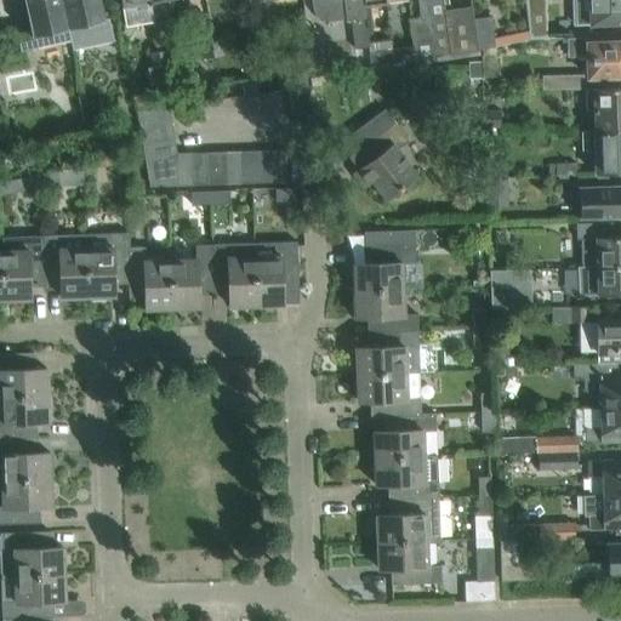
[(72,39),(63,0),(24,0),(33,36),(18,39),(21,51),(72,39)]
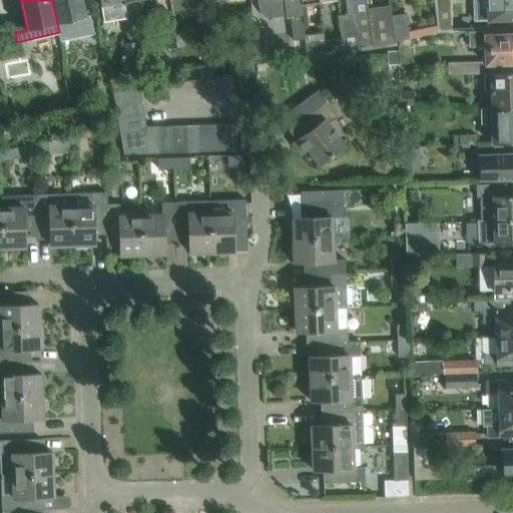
[(90,31),(83,0),(52,0),(59,32),(60,38),(90,31)]
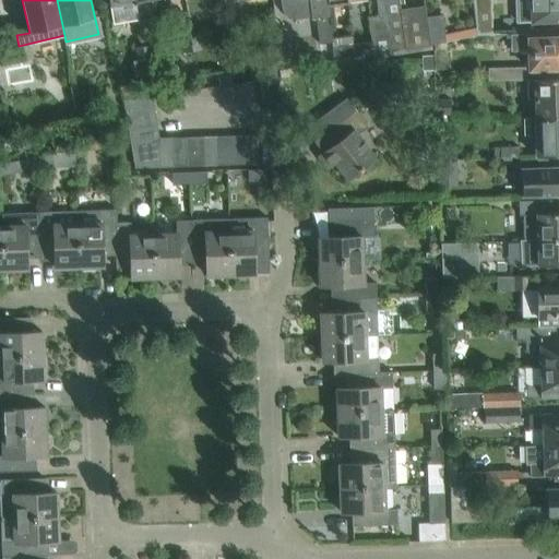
[(140,19),(135,0),(109,0),(110,6),(114,23),(140,19)]
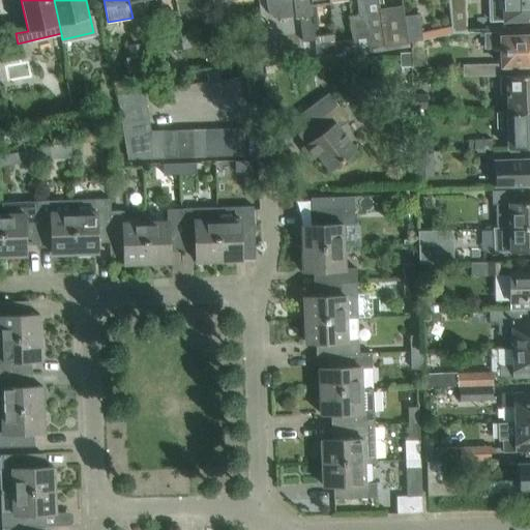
[(128,0),(133,18),(144,16),(141,0),(128,0)]
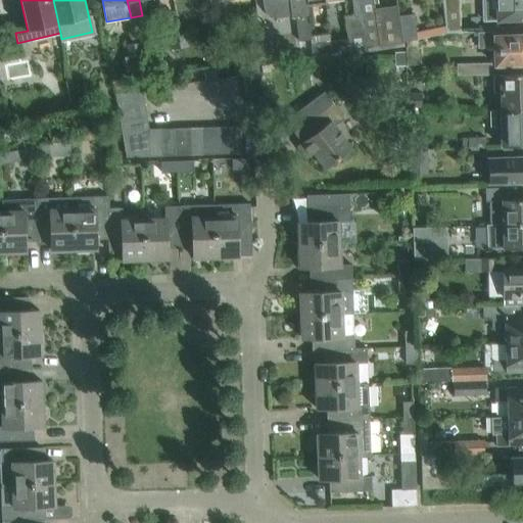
[(175,9),(173,0),(158,0),(161,12),(175,9)]
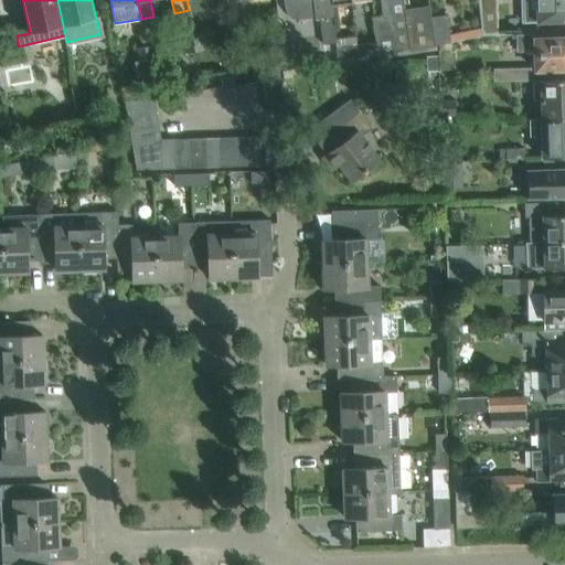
[(214,7),(212,0),(187,0),(189,10),(214,7)]
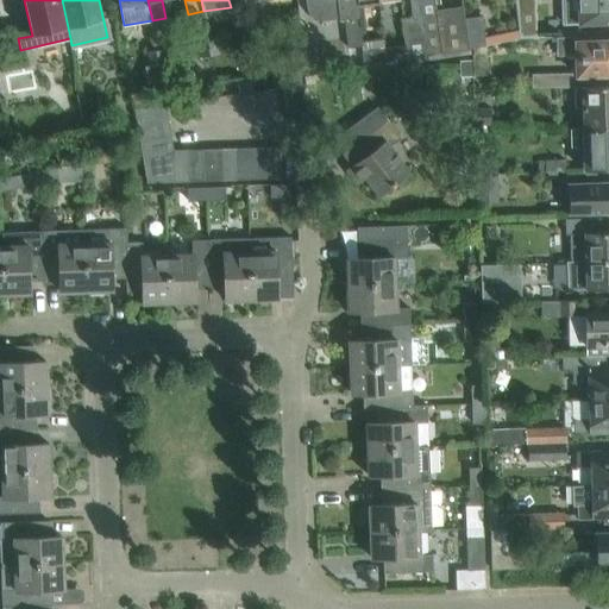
[(359,5),(358,0),(306,0),(307,7),(309,13),(314,19),(321,19),(339,18),(339,19),(345,18),(349,46),(363,45),(358,5),(359,5)]
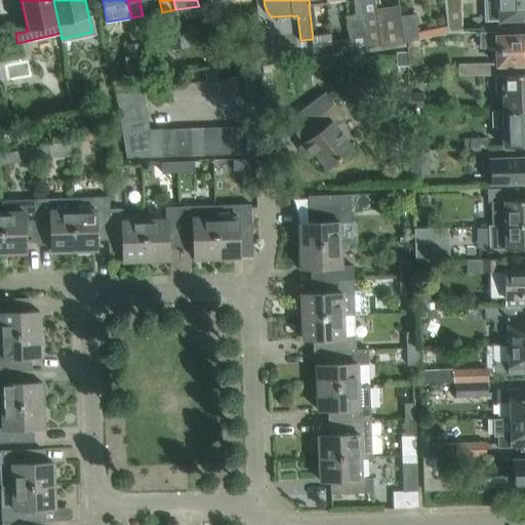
[(365,0),(366,4),(364,4),(365,12),(367,26),(359,27),(348,29),(349,38),(352,37),(355,53),(406,45),(405,41),(407,41),(403,14),(401,14),(399,4),(376,7),(374,0),(365,0)]
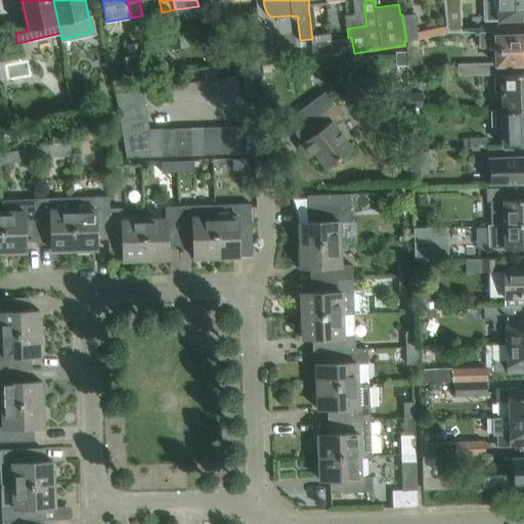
[(364,0),(352,0),(355,13),(356,13),(358,27),(366,26),(364,12),(363,4),(365,4),(364,0)]
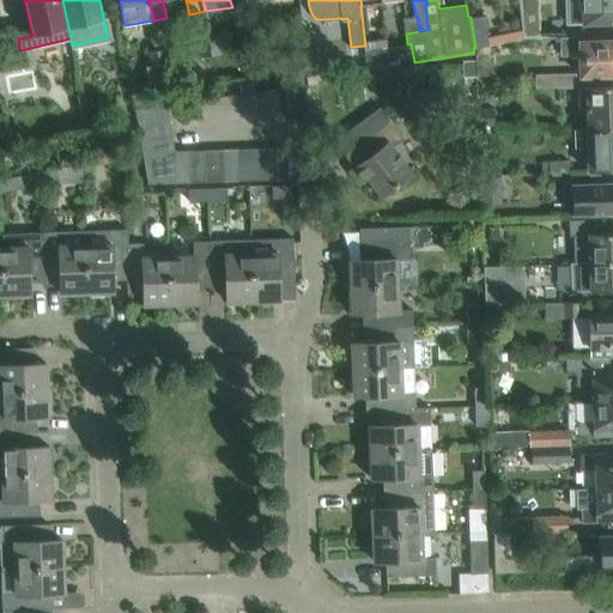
[(612,0),(566,0),(568,24),(612,22),(612,0)]
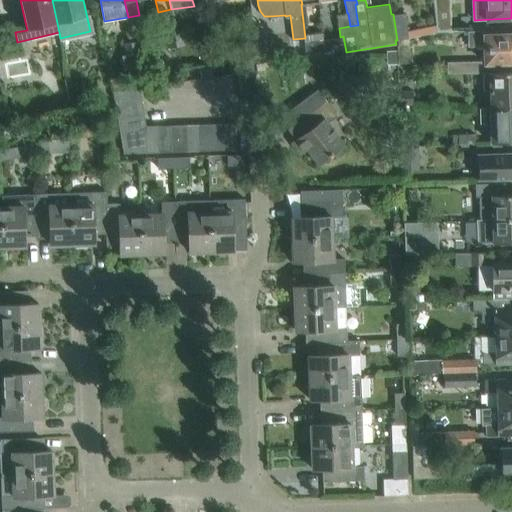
[(408,37),(405,13),(393,14),(397,40),(408,37)]
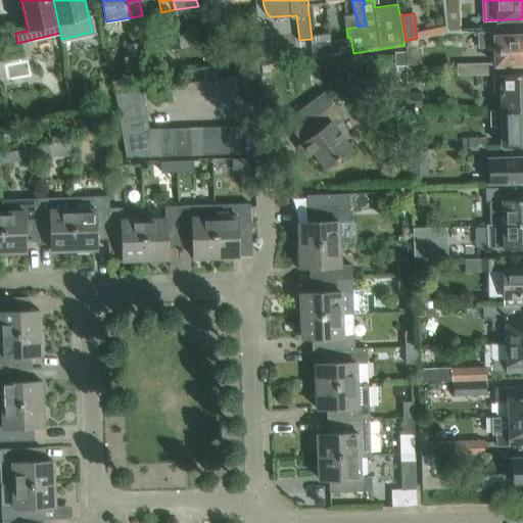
[(522,33),(495,35),(495,31),(493,31),(474,31),(474,34),(478,34),(478,47),(493,46),(493,64),(522,62),(522,33)]
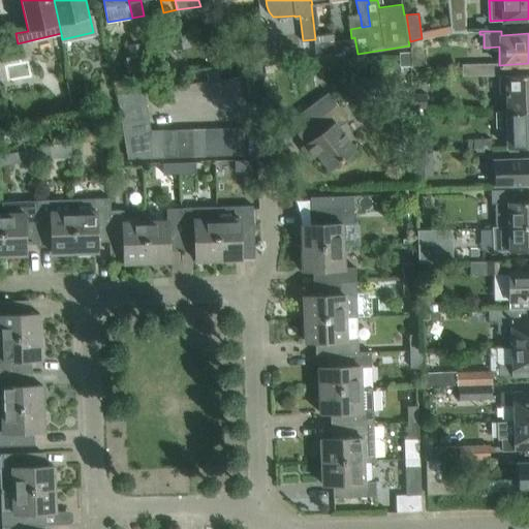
[(191,45),(190,34),(180,35),(182,48),(191,45)]
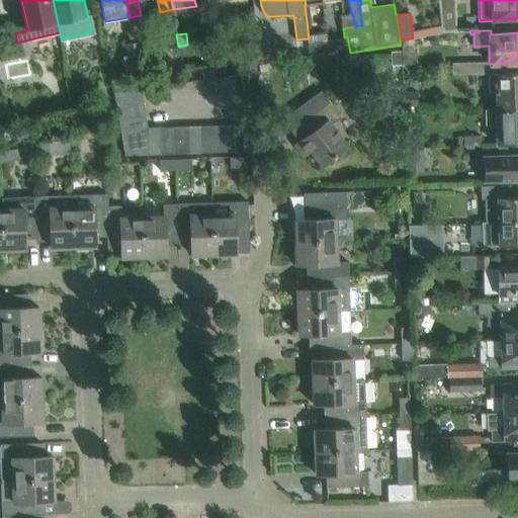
[(178,47),(176,34),(168,35),(170,48),(178,47)]
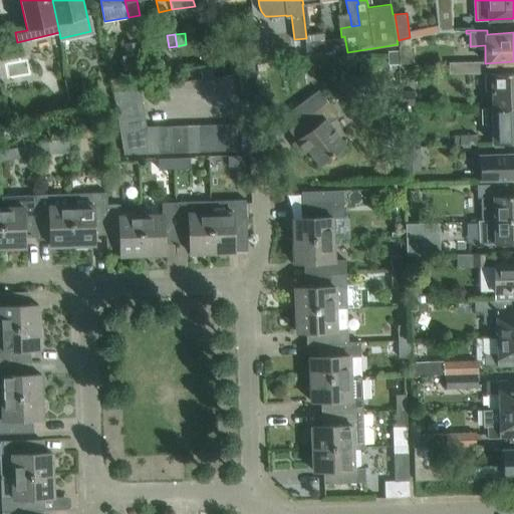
[(347,52),(344,36),(341,37),(327,39),(329,54),(347,52)]
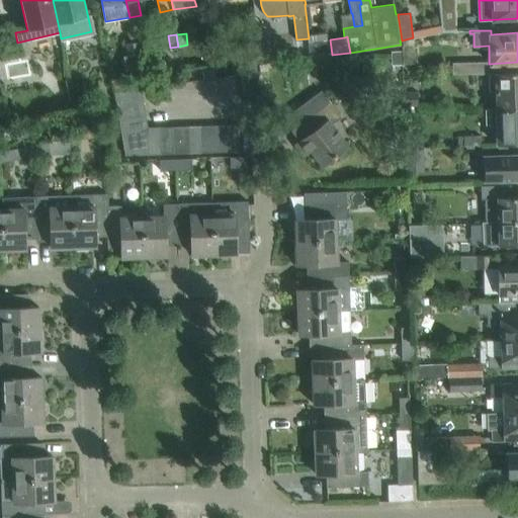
[(332,55),(330,39),(309,42),(310,59),(332,55)]
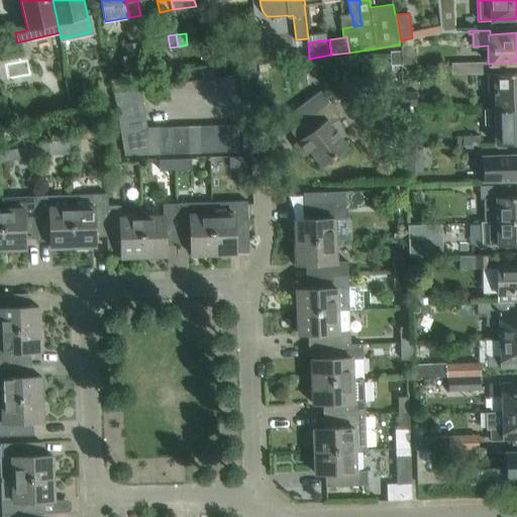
[(141,40),(134,41),(136,55),(143,54),(141,40)]
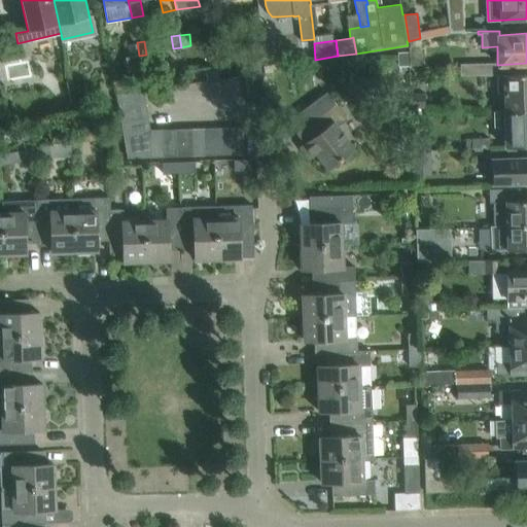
[(137,42),(127,44),(129,58),(139,56),(137,42)]
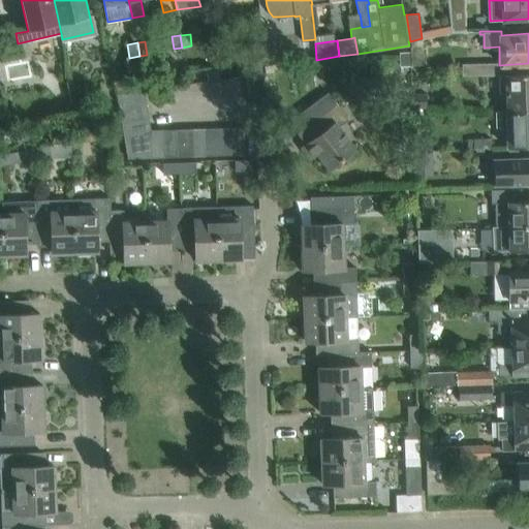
[(498,74),(498,63),(462,63),(462,75),(498,74)]
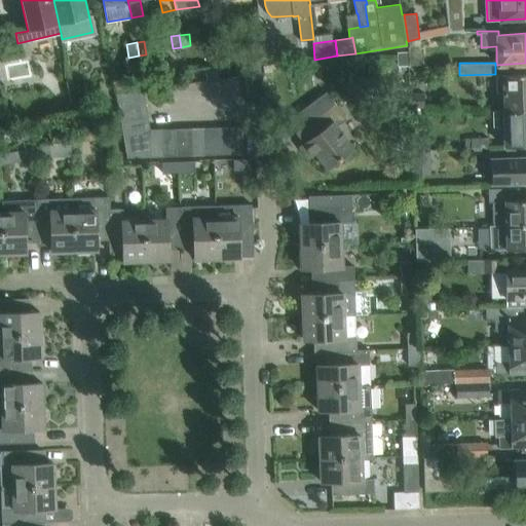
[(243,75),(248,104),(261,102),(258,73),(243,75)]
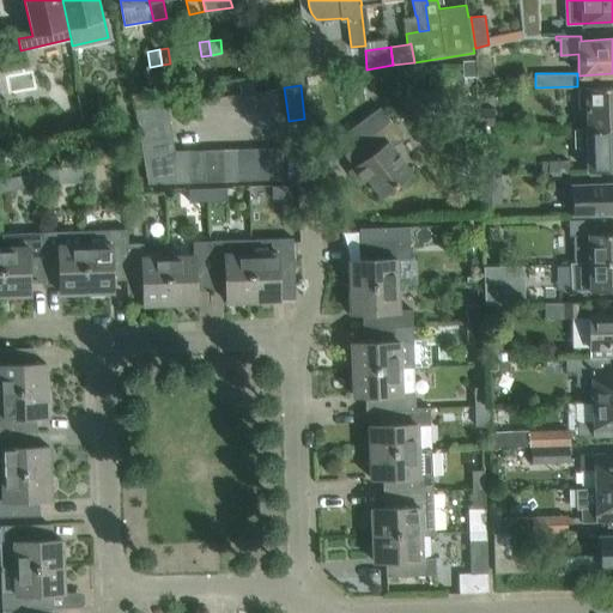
[(612,122),(612,85),(578,86),(578,108),(586,108),(586,123),(612,122)]
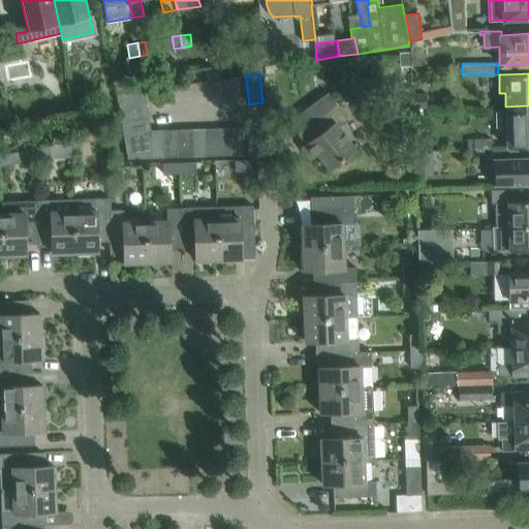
[(146,106),(144,90),(118,94),(120,111),(146,106)]
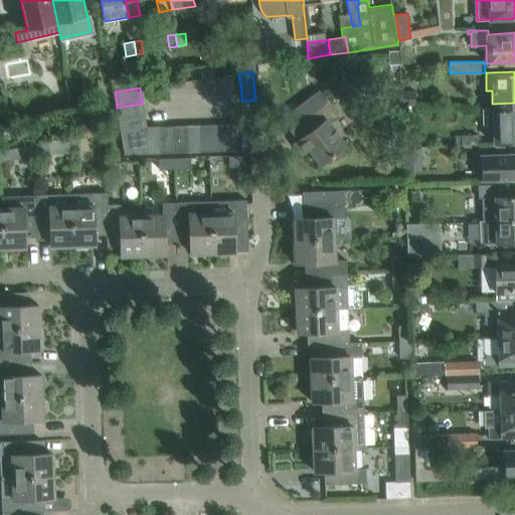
[(415,106),(415,91),(401,90),(401,106),(415,106)]
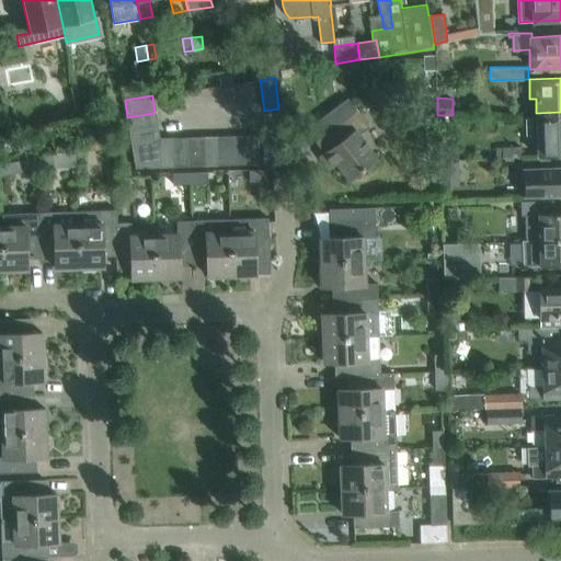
[(377,156),(361,133),(369,126),(356,109),(313,140),(323,152),(319,156),(328,168),(335,162),(347,179),(377,156)]
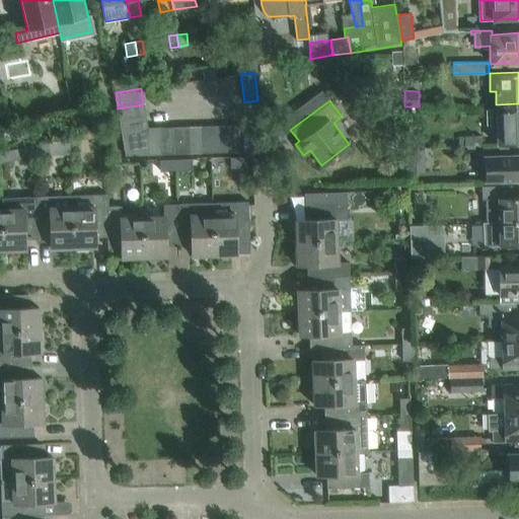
[(518,143),(518,103),(496,104),(496,106),(491,107),(491,124),(496,124),(497,144),(518,143)]
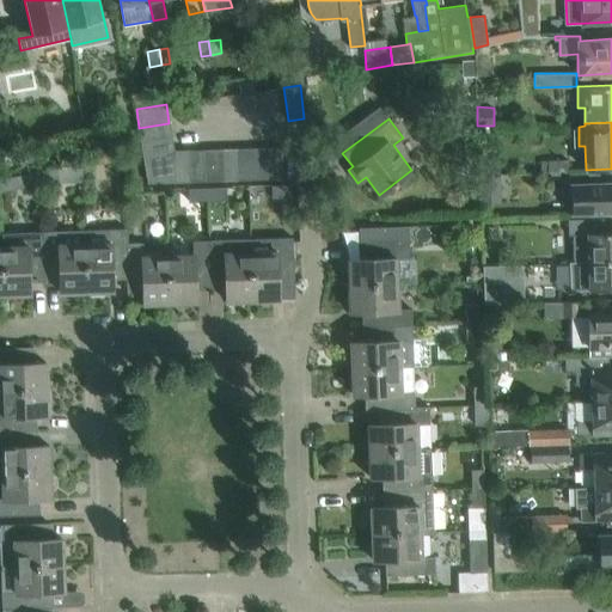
[(171,138),(169,123),(139,128),(141,142),(171,138)]
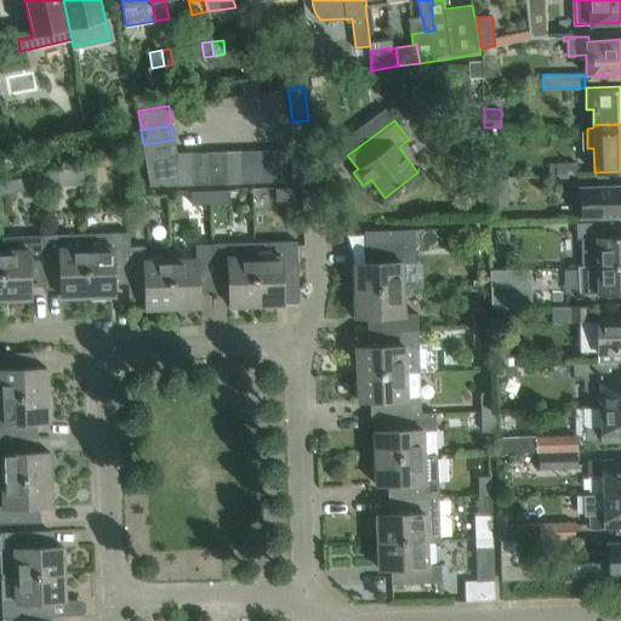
[(117,163),(112,140),(92,144),(92,149),(83,152),(87,170),(117,163)]
